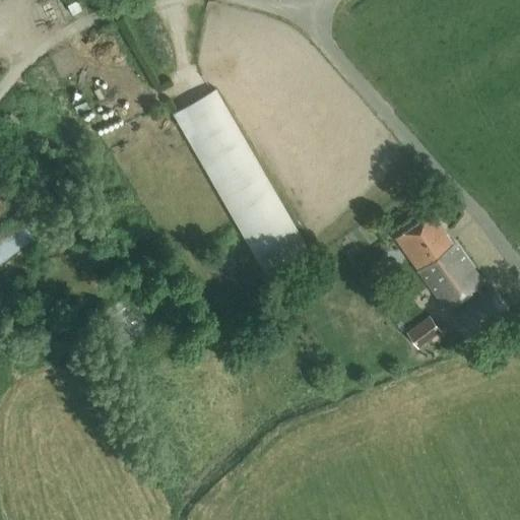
[(72,13),(80,8),(76,0),(74,0),(67,4),(72,13)]
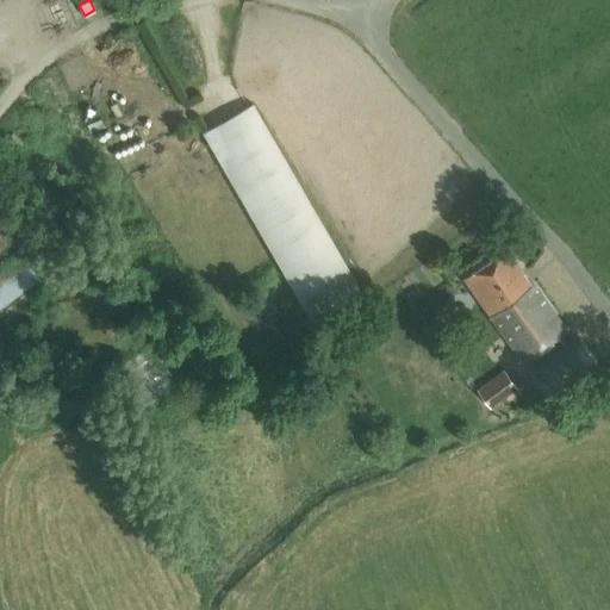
[(203,132),(309,316),(359,286),(253,103),(203,132)]
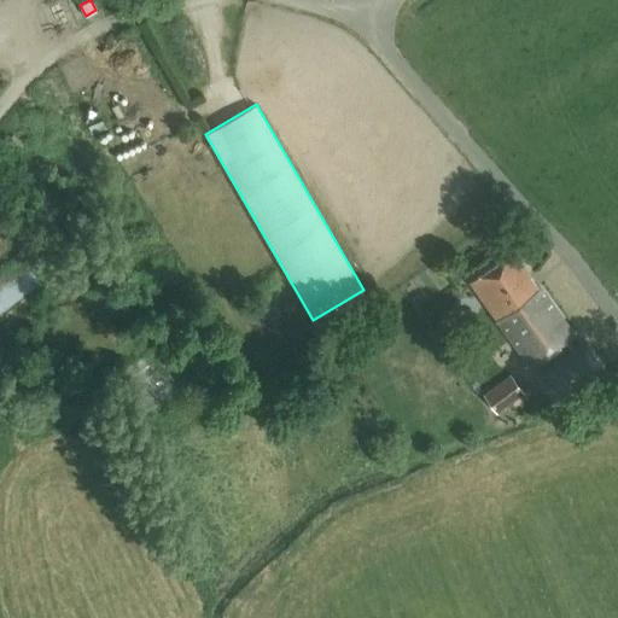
[(0,223),(0,249),(12,240),(0,223)]
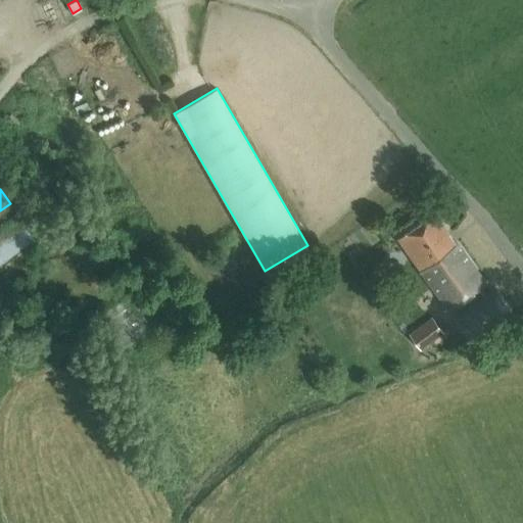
[(434,212),(398,238),(447,308),(483,283),(434,212)]
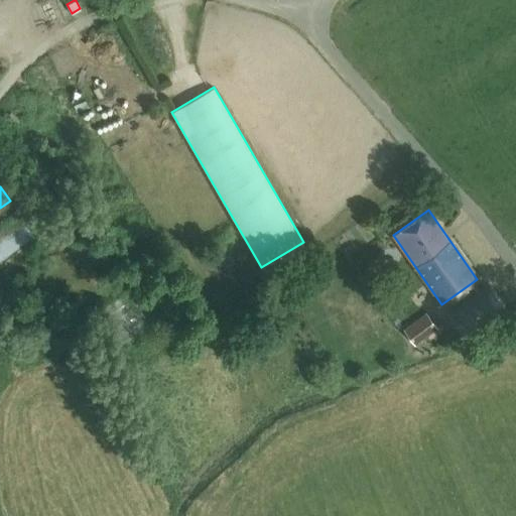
[(489,286),(469,299),(471,302),(457,312),(469,330),(503,305),(489,286)]
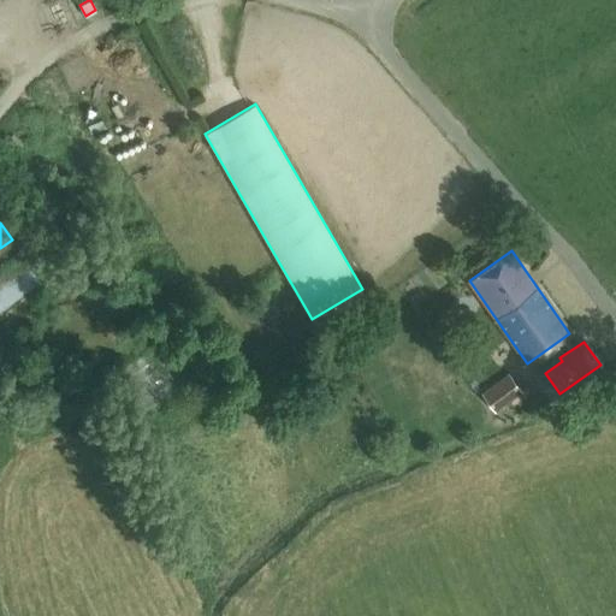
[(520,388),(509,372),(481,392),(496,412),(511,400),(514,403),(529,391),(525,384),(520,388)]
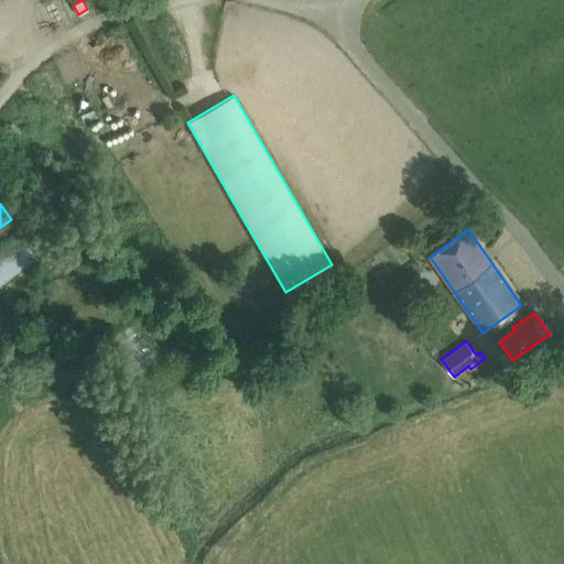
[(143,368),(154,354),(142,345),(131,359),(143,368)]
